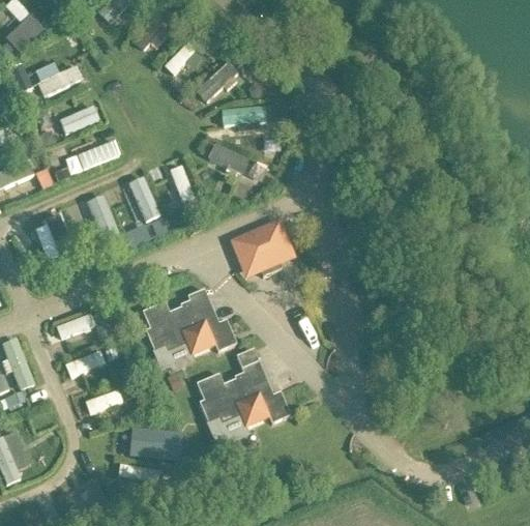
[(20,24),(5,36),(18,53),(45,30),(19,0),(11,0),(5,5),(20,24)]
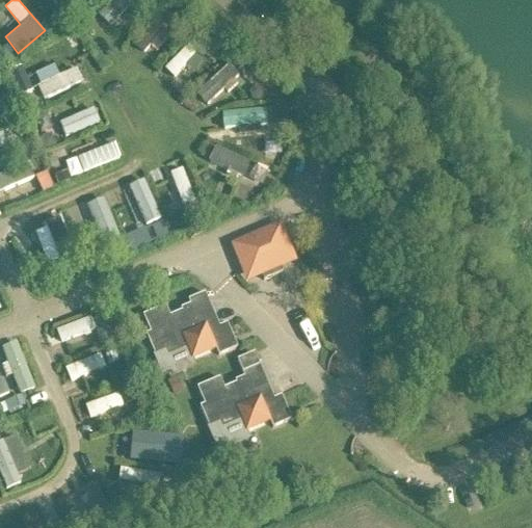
[(75,0),(69,7),(77,15),(87,2),(84,0),(75,0)]
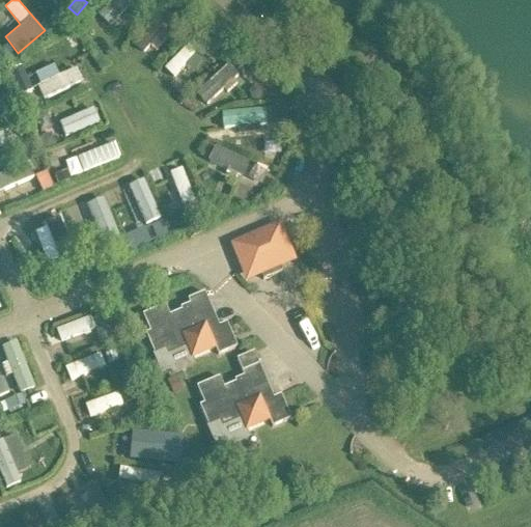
[(109,20),(129,0),(108,0),(99,10),(109,20)]
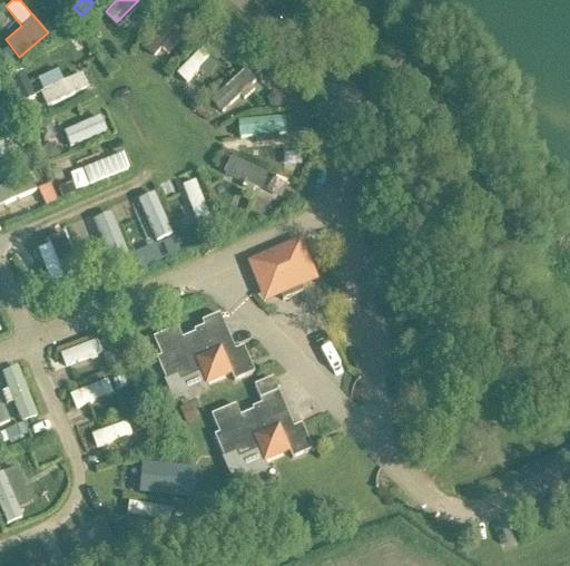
[(185,0),(177,9),(186,17),(197,3),(194,0),(185,0)]
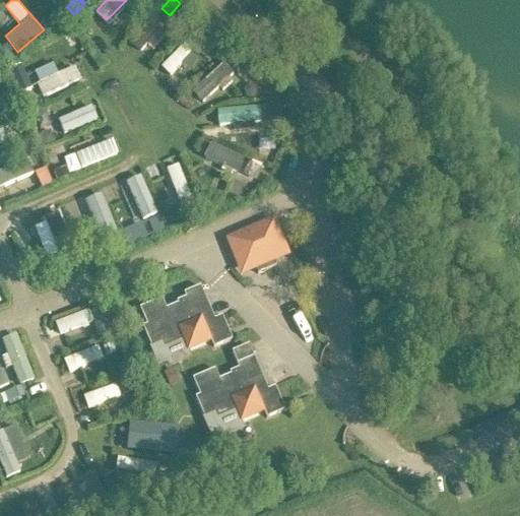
[(149,44),(168,18),(155,9),(137,36),(149,44)]
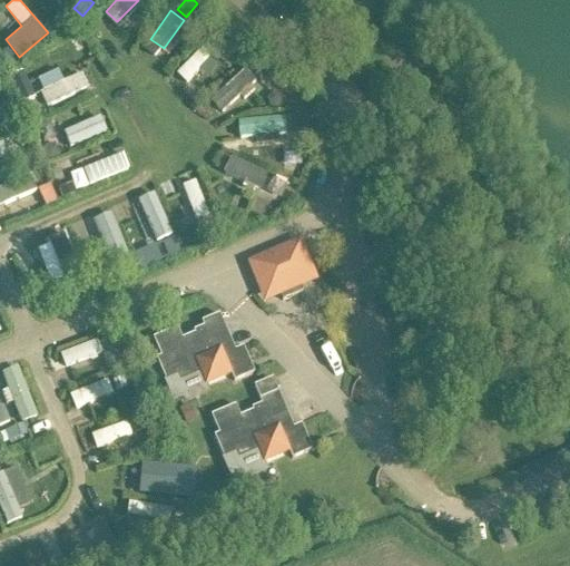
[(208,39),(176,70),(187,81),(219,51),(208,39)]
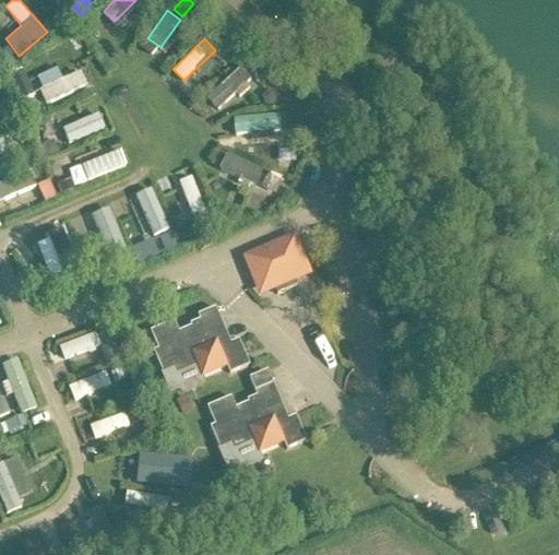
[(8,69),(16,62),(10,52),(1,60),(8,69)]
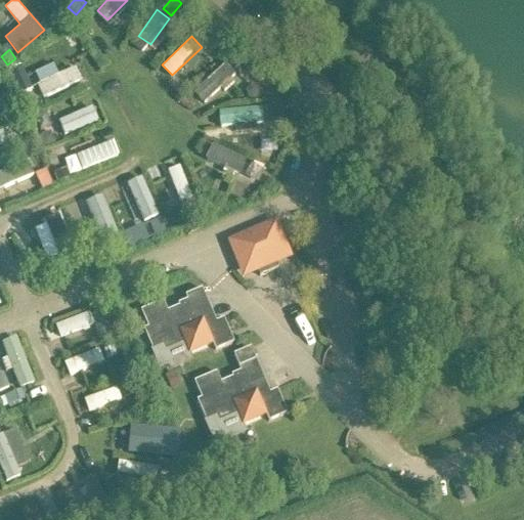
[(237,51),(228,61),(234,68),(244,57),(237,51)]
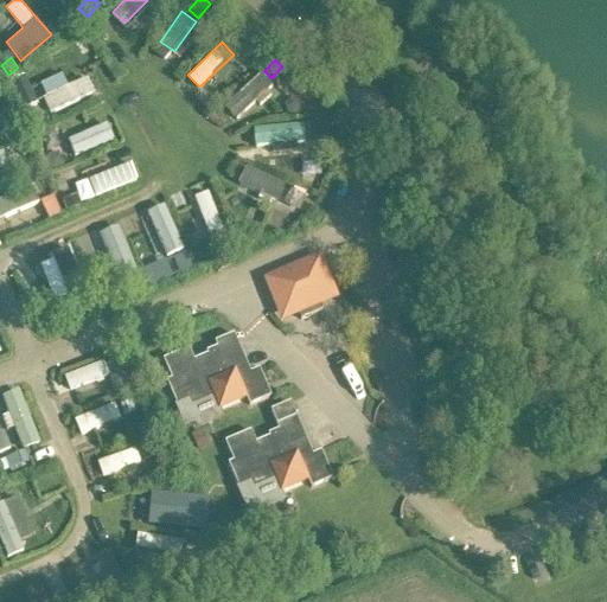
[(89,74),(61,87),(57,78),(42,84),(53,109),(96,89),(89,74)]
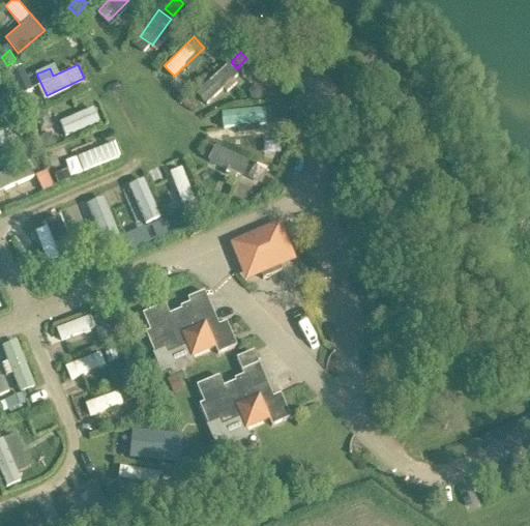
[(204,105),(233,76),(224,65),(194,94),(204,105)]
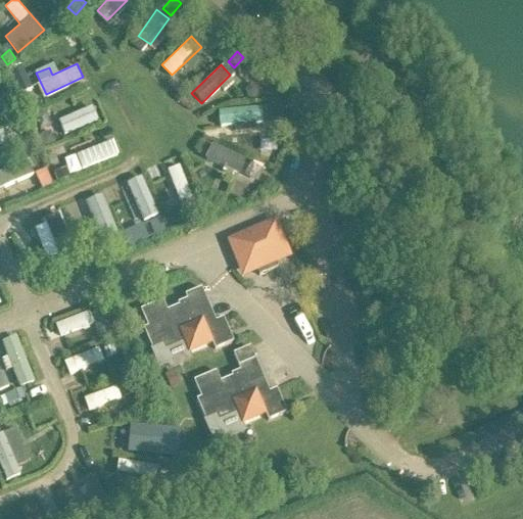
[(20,65),(7,71),(18,95),(31,89),(20,65)]
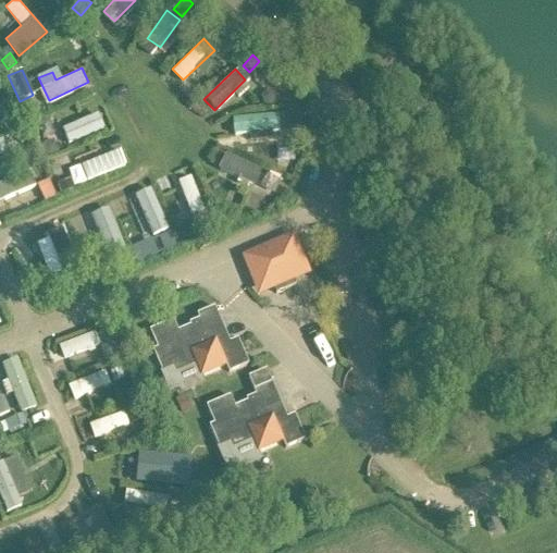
[(69,140),(106,126),(99,110),(62,125),(69,140)]
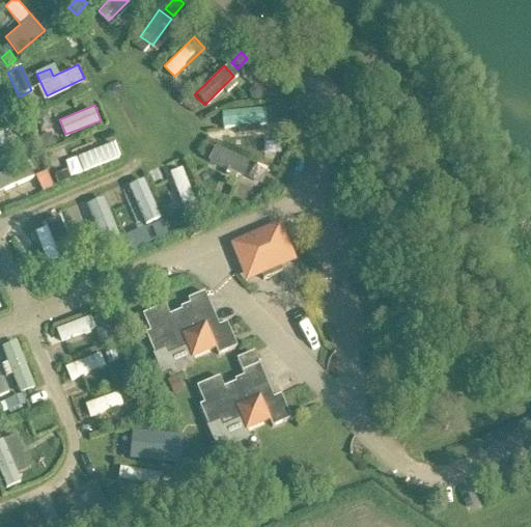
[(222,126),(267,123),(266,108),(221,109),(222,126)]
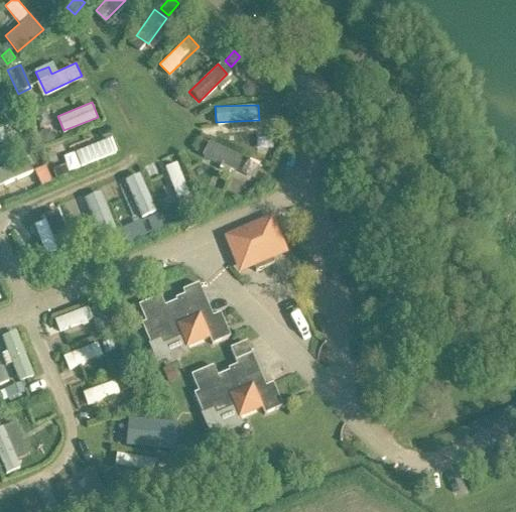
[(266,106),(267,120),(278,119),(277,106),(266,106)]
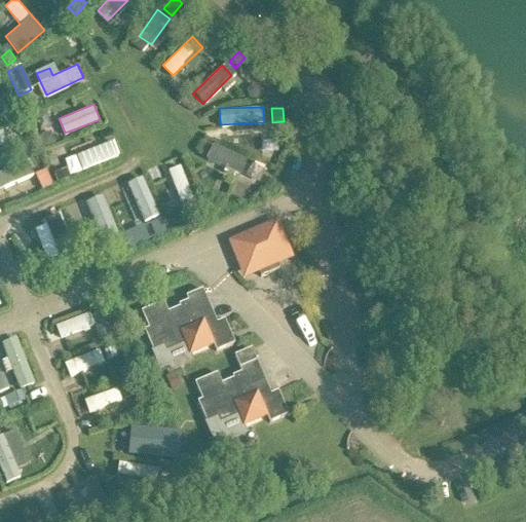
[(4,126),(0,128),(0,144),(10,140),(4,126)]
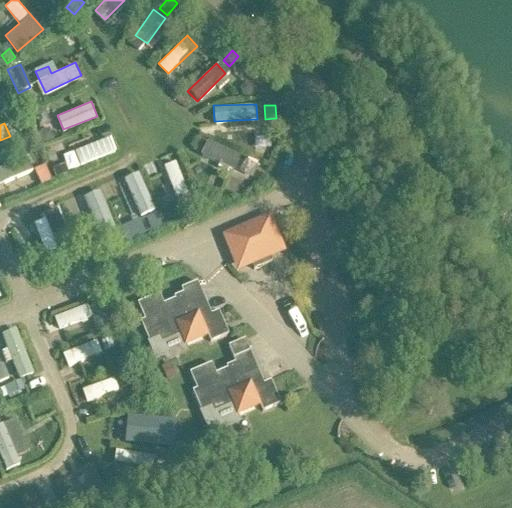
[(49,128),(37,133),(41,143),(53,138),(49,128)]
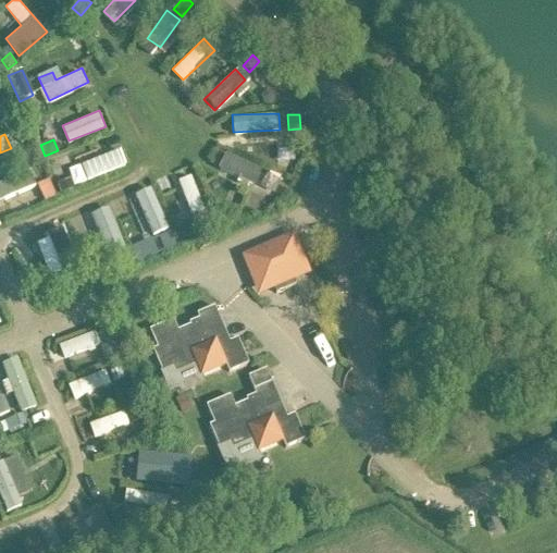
[(72,167),(77,181),(119,164),(114,150),(72,167)]
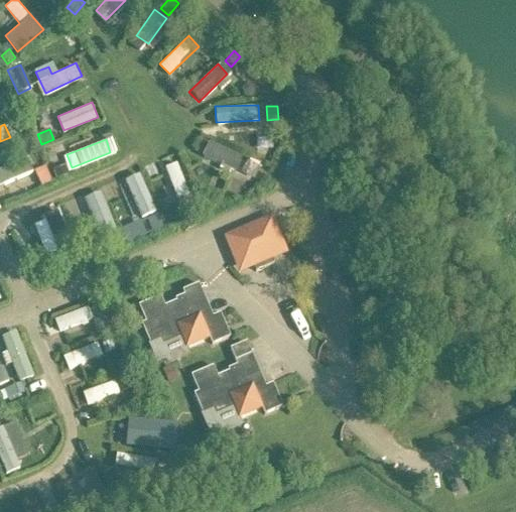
[(201,153),(235,170),(242,156),(208,139),(201,153)]
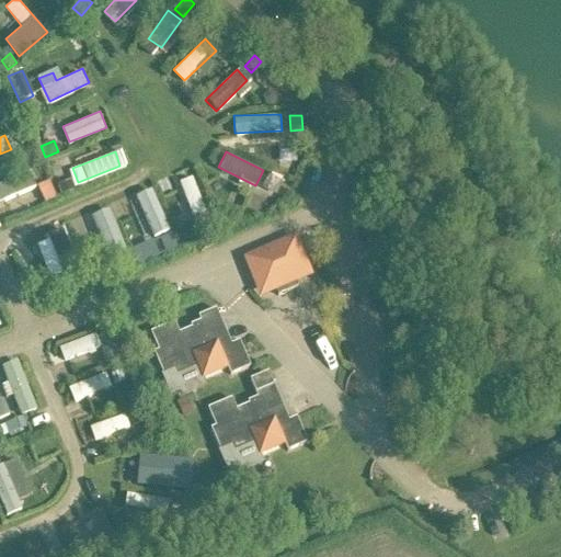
[(30,169),(0,181),(0,200),(37,185),(30,169)]
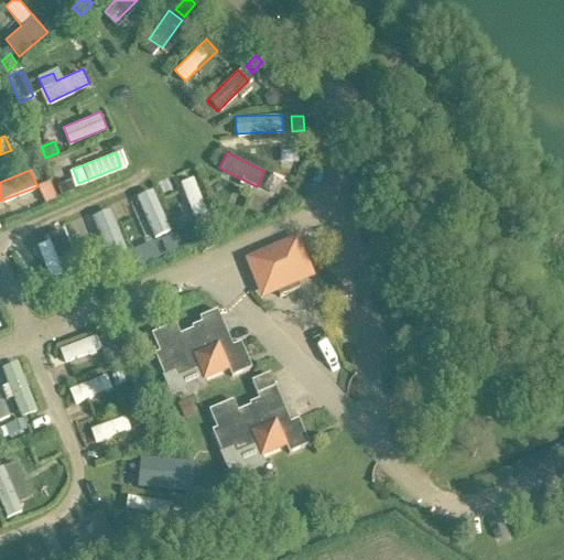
[(270,174),(264,189),(277,195),(283,181),(270,174)]
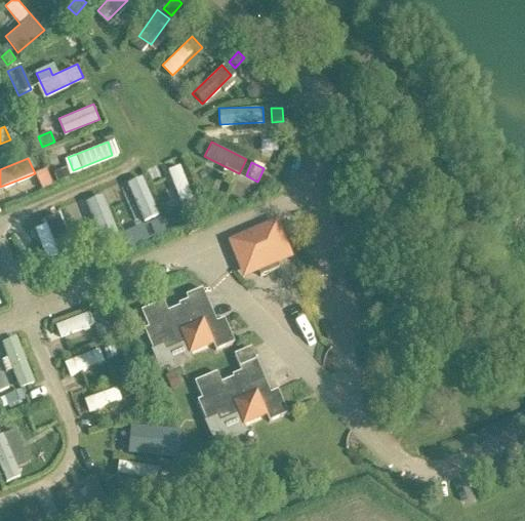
[(178,200),(192,197),(184,163),(170,166),(178,200)]
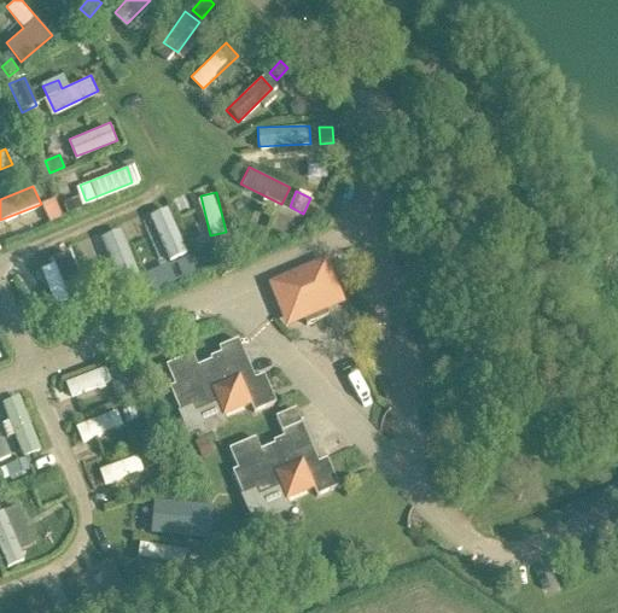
[(79,197),(63,203),(68,215),(83,208),(79,197)]
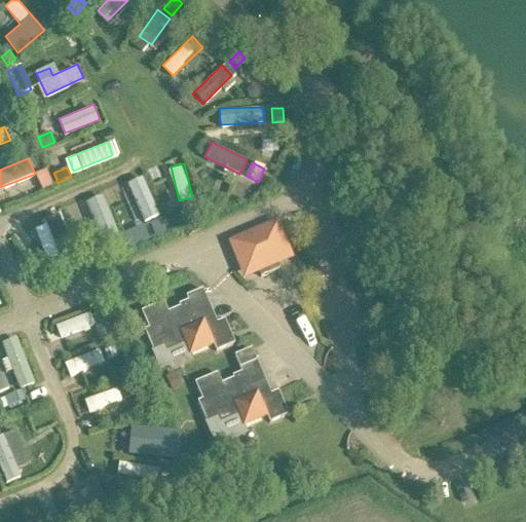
[(49,183),(43,171),(33,175),(38,188),(49,183)]
